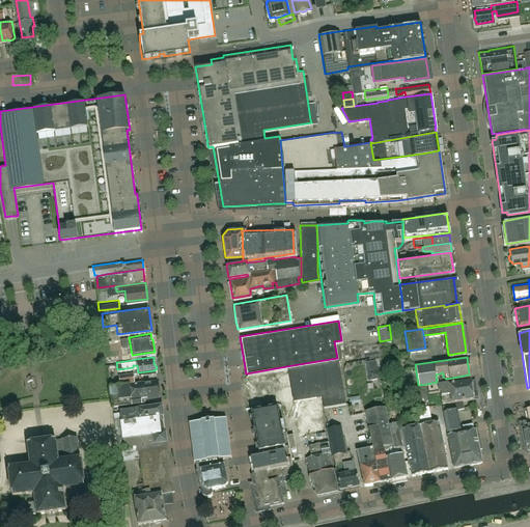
[(286,369),(245,378),(250,406),(281,400),(283,411),(288,442),(295,441),(293,428),(324,422),(322,406),(323,406),(344,401),(337,358),(286,366),(286,369)]
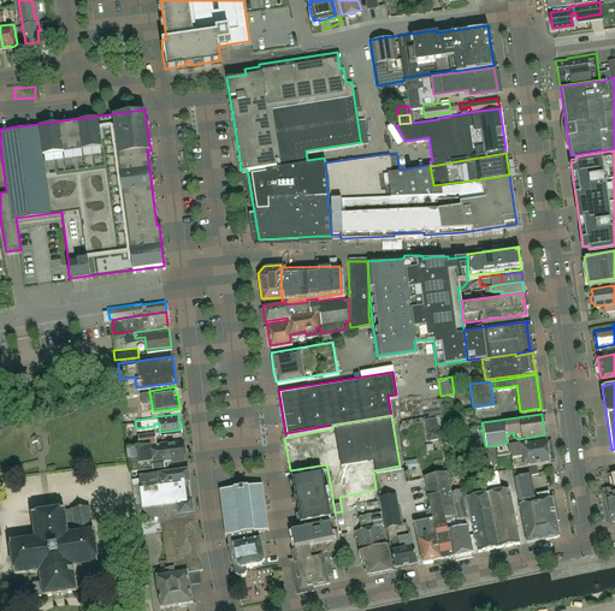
[(441,435),(438,423),(425,427),(427,438),(441,435)]
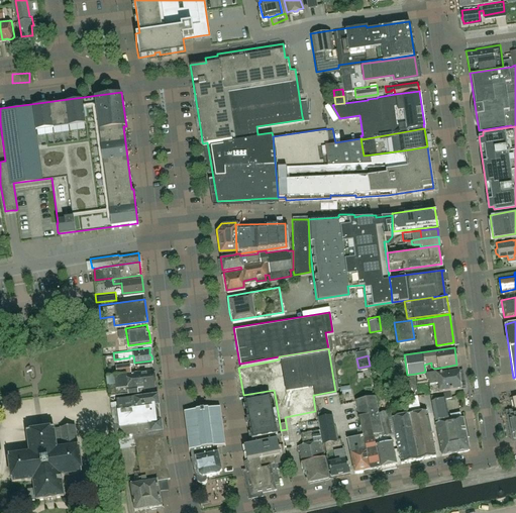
[(130,362),(116,364),(117,372),(131,370),(130,362)]
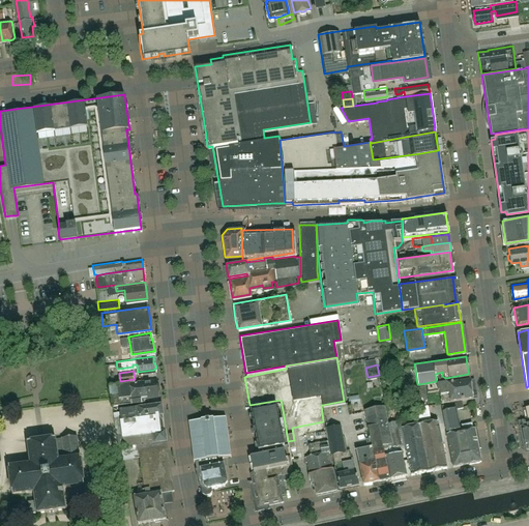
[(134,380),(128,381),(130,395),(130,402),(141,401),(140,396),(158,393),(157,391),(158,391),(158,386),(157,387),(156,378),(150,379),(150,378),(134,380)]
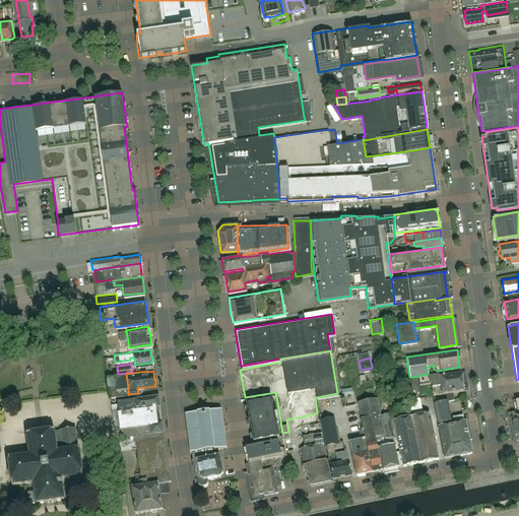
[(433,393),(445,391),(452,390),(462,388),(460,371),(439,374),(439,372),(428,374),(417,376),(418,383),(431,381),(433,393)]
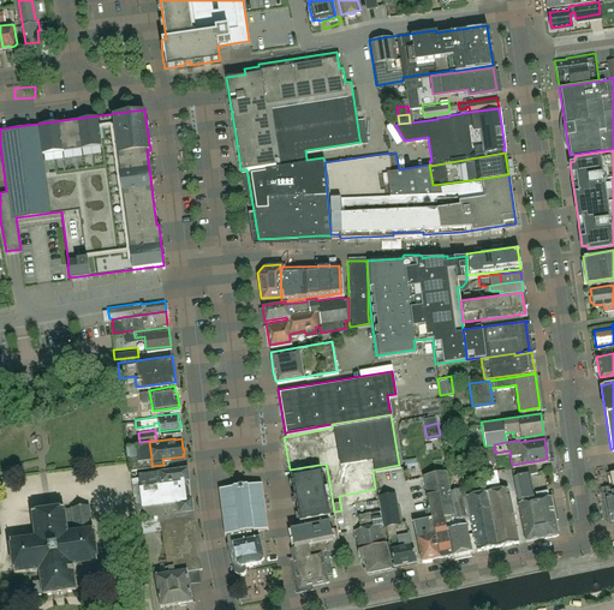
[(149,442),(127,444),(130,467),(143,465),(142,459),(151,458),(149,442)]
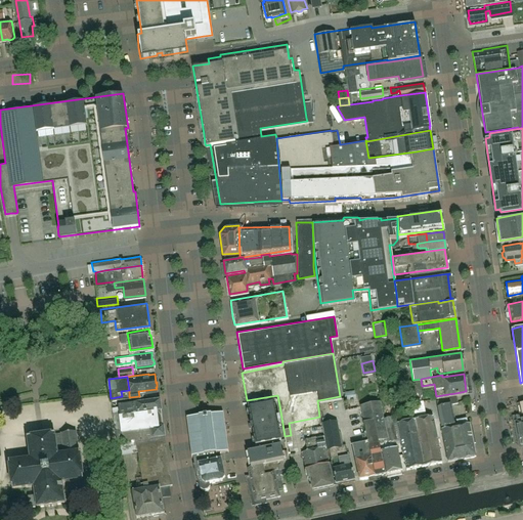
[(355,388),(346,390),(347,398),(357,396),(355,388)]
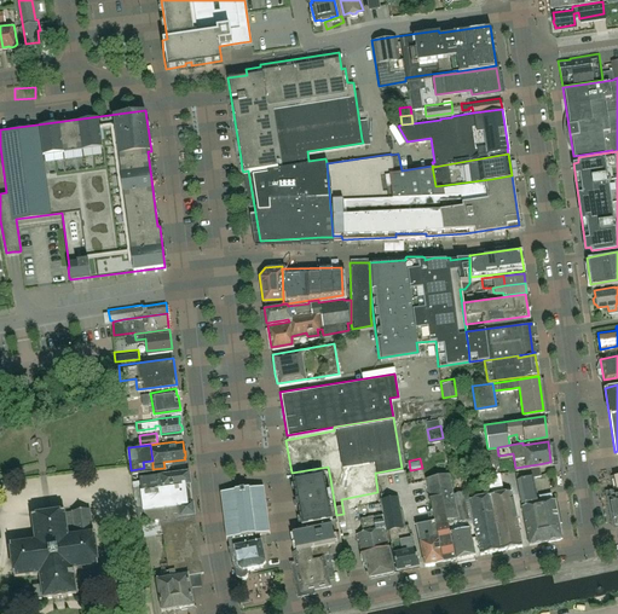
[(539,473),(538,464),(530,465),(530,467),(514,470),(515,478),(531,474),(531,475),(539,473)]
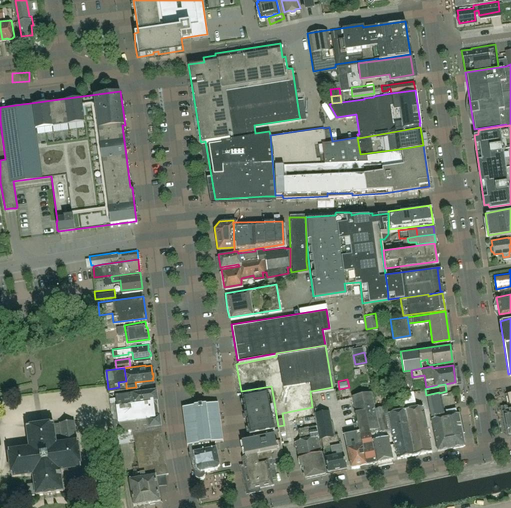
[(117,411),(152,406),(151,398),(156,397),(155,389),(115,394),(117,411)]
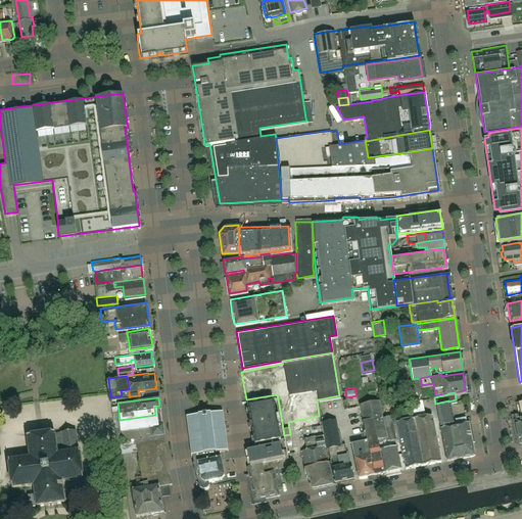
[(368,443),(377,442),(376,437),(386,435),(381,415),(382,415),(378,397),(359,402),(365,429),(361,430),(362,436),(354,437),(356,440),(363,438),(366,438),(368,443)]
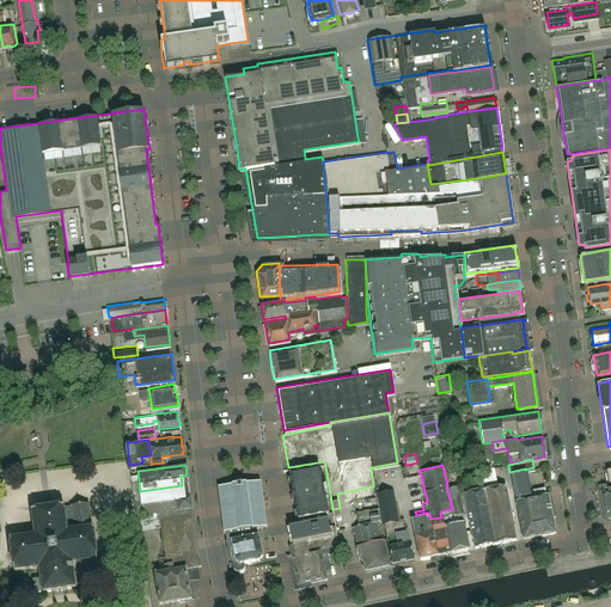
[(324,484),(323,484),(319,466),(288,472),(292,486),(292,490),(291,490),(292,498),(294,498),(294,502),(298,516),(303,515),(328,510),(324,492),(325,491),(324,484)]
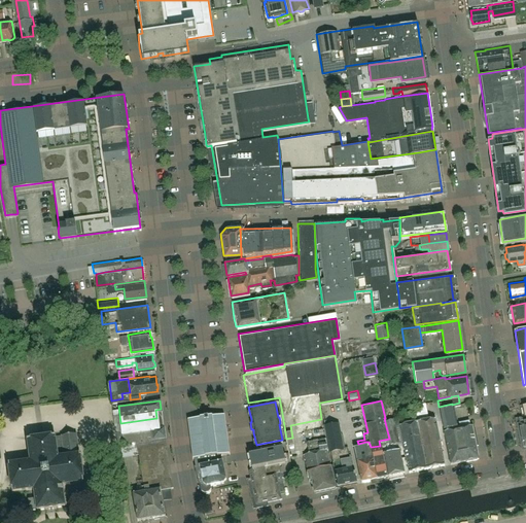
[(477,456),(470,423),(468,424),(467,418),(457,420),(458,425),(456,426),(452,405),(452,404),(439,407),(449,461),(477,456)]
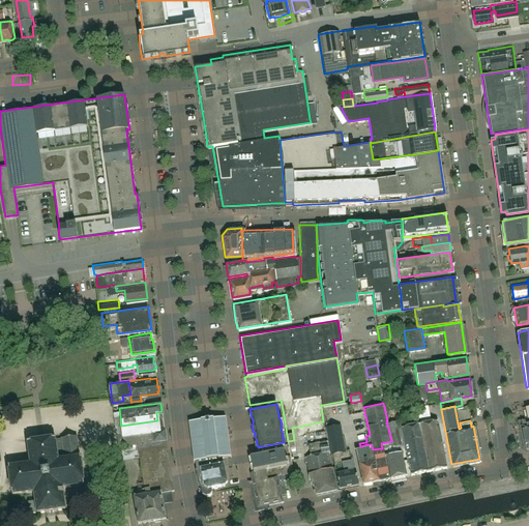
[(323,413),(322,413),(329,449),(331,450),(339,487),(357,483),(352,458),(350,459),(347,447),(344,448),(346,447),(344,435),(342,434),(339,422),(325,425),(323,413)]
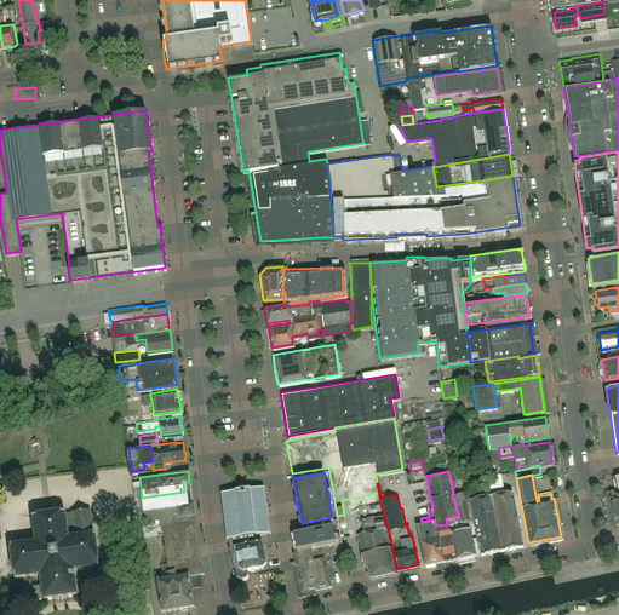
[(236,574),(240,576),(245,575),(247,572),(246,568),(263,564),(265,561),(261,541),(259,541),(258,533),(269,530),(264,489),(263,489),(246,492),(246,488),(238,489),(238,493),(222,494),(221,494),(227,536),(228,536),(229,546),(228,546),(230,557),(231,557),(233,565),(234,565),(236,574)]
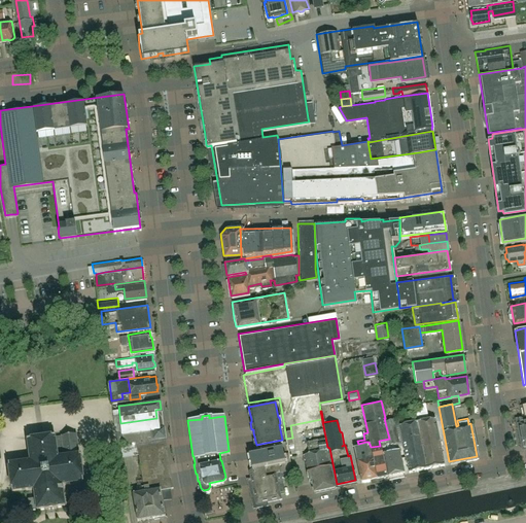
[(408,469),(443,463),(434,416),(398,423),(408,469)]
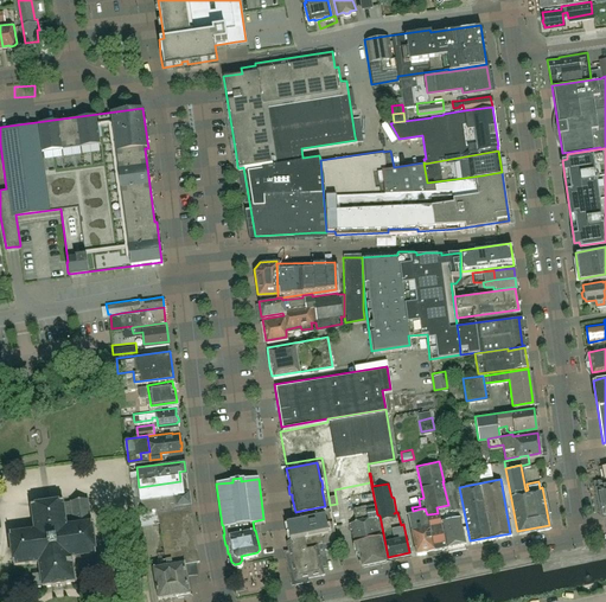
[(453,480),(444,481),(442,481),(448,505),(437,507),(438,513),(444,546),(465,542),(458,516),(455,517),(453,507),(459,506),(453,480)]
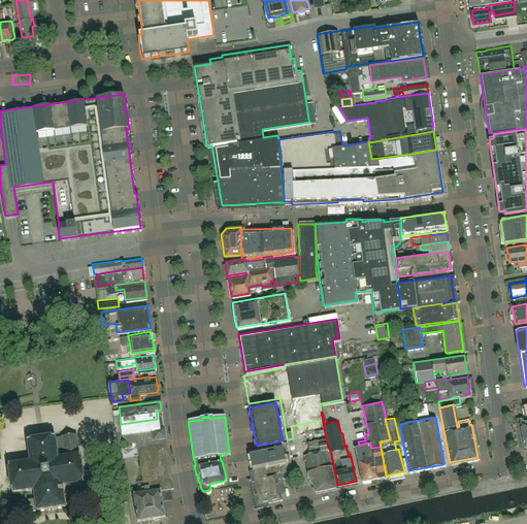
[(158,428),(157,419),(121,424),(122,431),(116,431),(118,443),(123,441),(135,440),(164,436),(163,427),(158,428)]
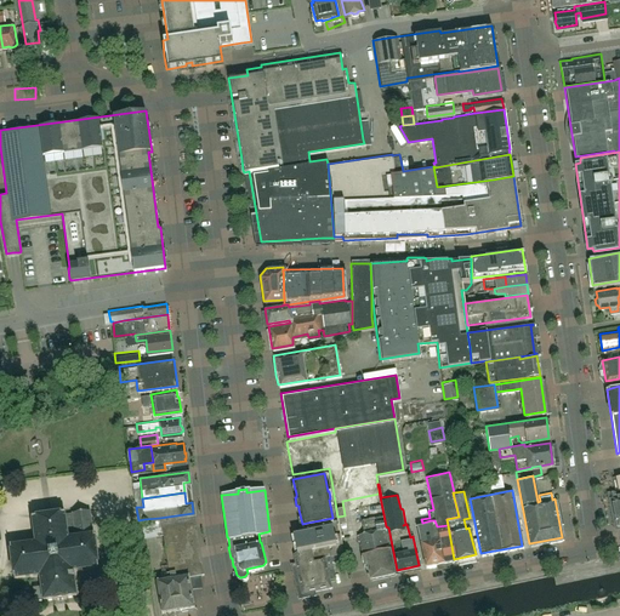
[(89,507),(35,514),(32,515),(34,540),(9,543),(13,576),(39,572),(40,583),(33,585),(34,597),(43,595),(43,598),(75,593),(72,568),(97,564),(92,531),(91,531),(89,507)]
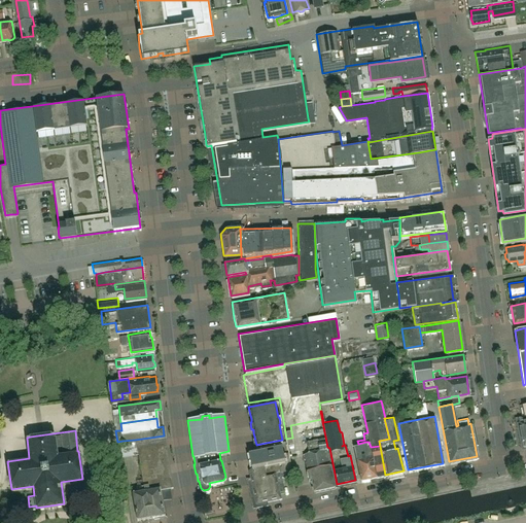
[(373,477),(365,442),(358,444),(352,445),(360,480),(373,477)]
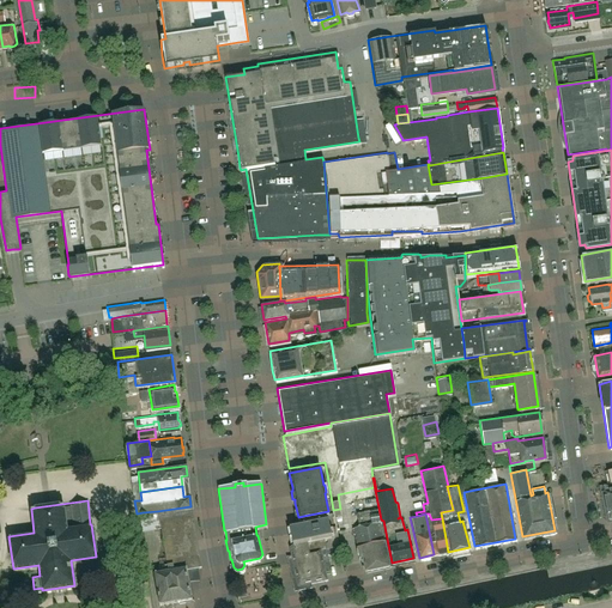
[(434,554),(448,552),(442,518),(431,520),(429,514),(425,514),(434,554)]
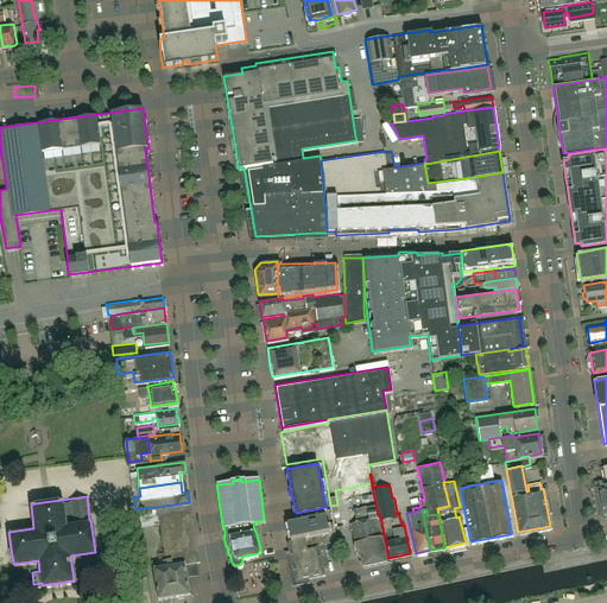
[(328,532),(323,512),(288,519),(291,538),(301,537),(320,532),(321,533),(328,532)]
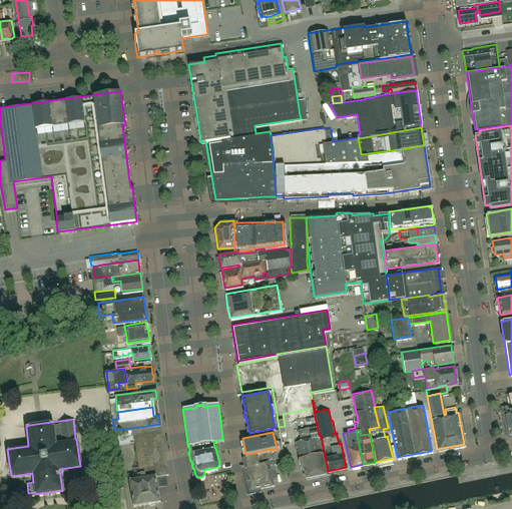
[(321,460),(316,436),(295,440),(300,465),(303,465),(305,476),(325,472),(322,460),(321,460)]
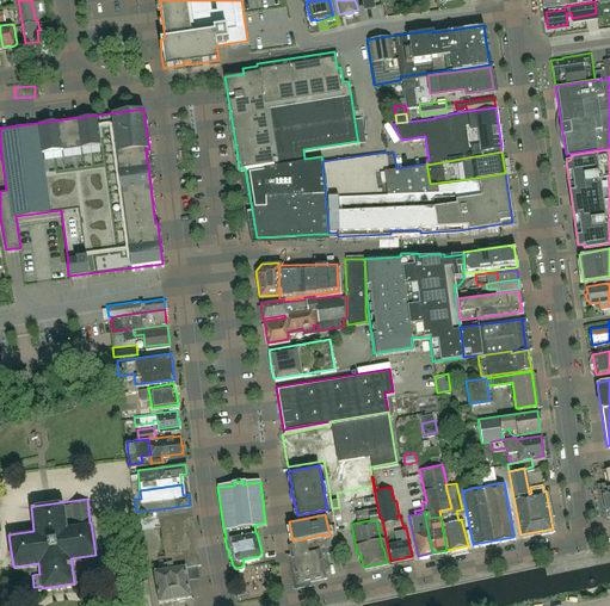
[(287,542),(295,582),(325,576),(324,568),(328,567),(324,545),(322,536),(321,535),(302,539),(293,540),(287,542)]
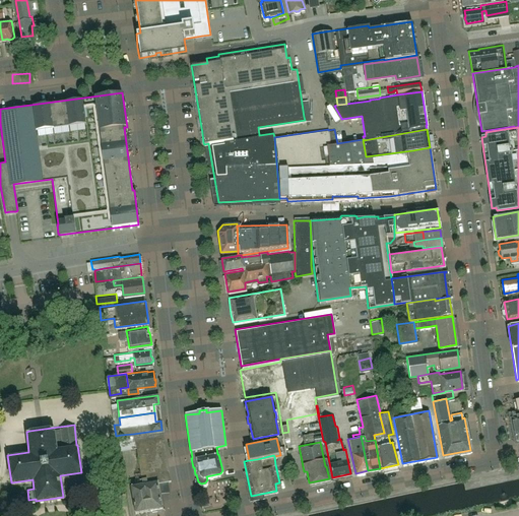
[(132,503),(161,500),(160,487),(145,489),(144,478),(129,480),(132,503)]
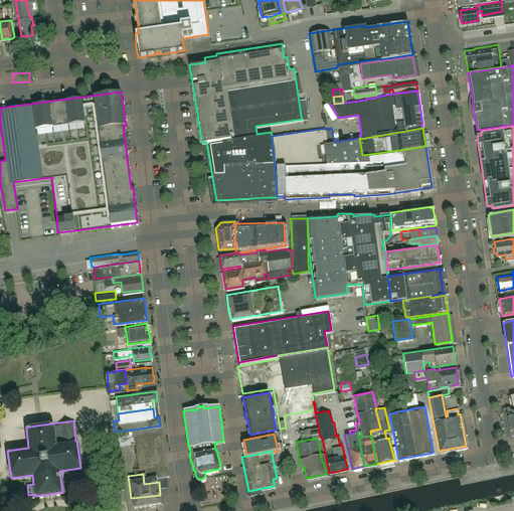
[(289,485),(264,490),(267,500),(291,495),(289,485)]
